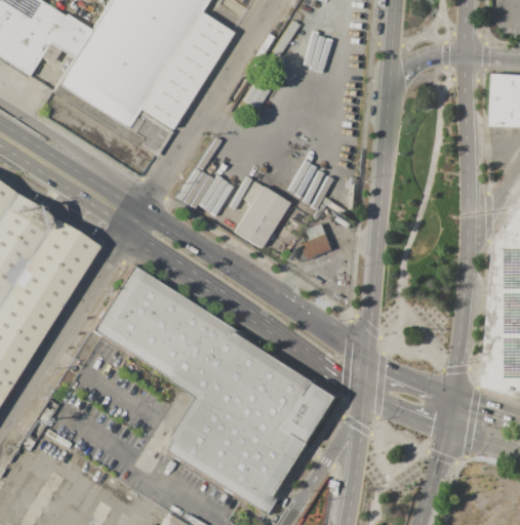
[(0,54),(0,0),(41,0),(68,16),(69,14),(94,31),(77,58),(64,49),(54,64),(43,56),(32,75),(0,54)]
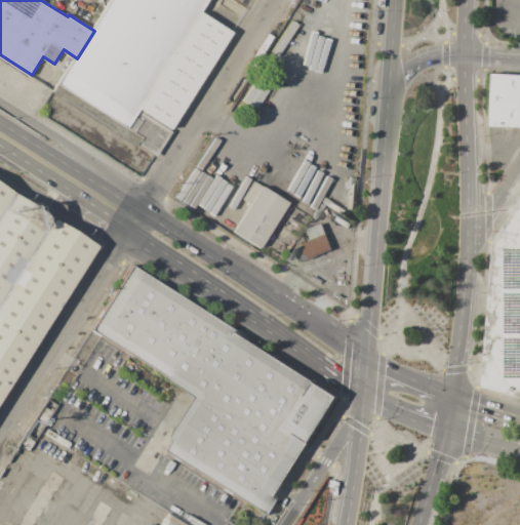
[(77,58),(94,31),(114,0),(211,0),(203,13),(130,128),(61,84),(77,58)]
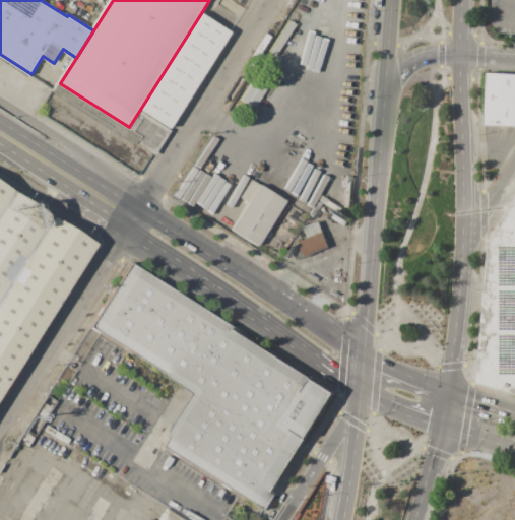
[(129,127),(201,13),(233,33),(173,128),(175,130),(158,155),(139,143),(144,136),(129,127)]
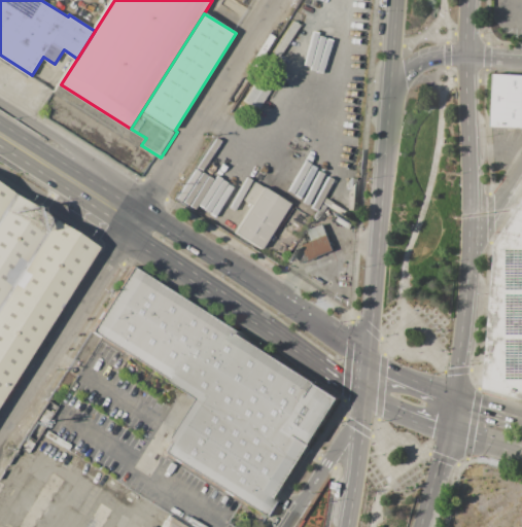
[(521,128),(496,127),(498,74),(521,74),(521,128)]
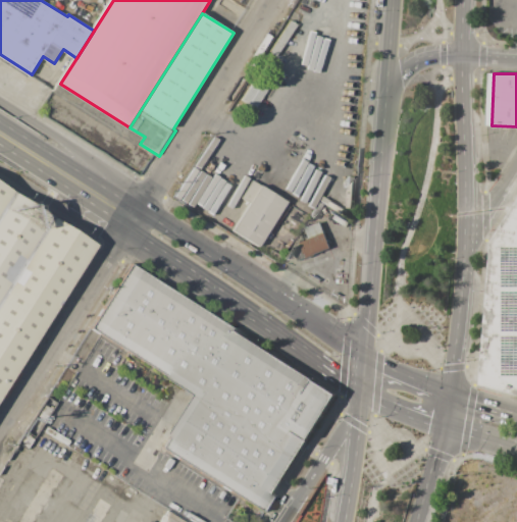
[(271,84),(256,76),(245,102),(260,108),(271,84)]
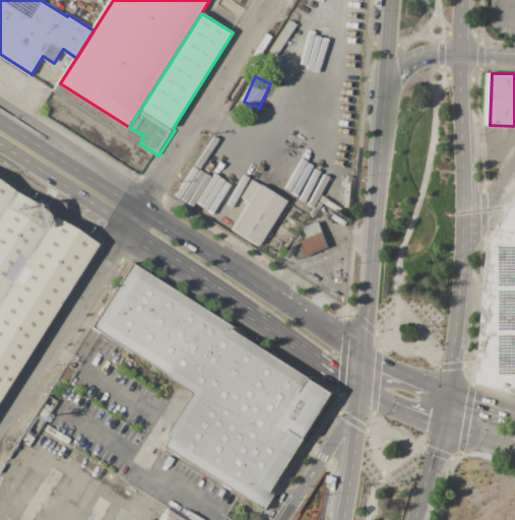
[(263,184),(252,202),(244,197),(255,179),(263,184)]
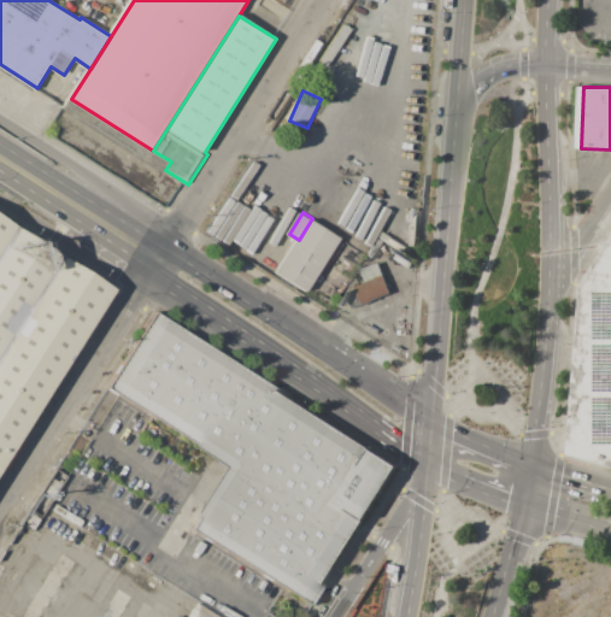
[(0,213),(118,289),(0,475),(0,213)]
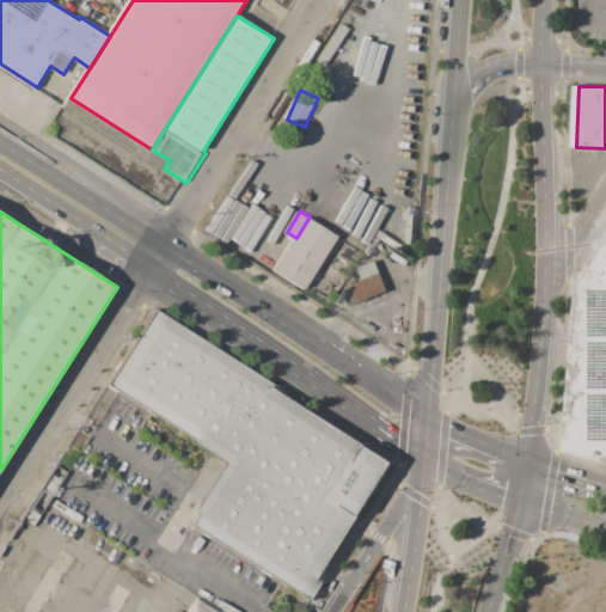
[(310,216),(341,236),(307,289),(276,270),(297,238),(310,216)]
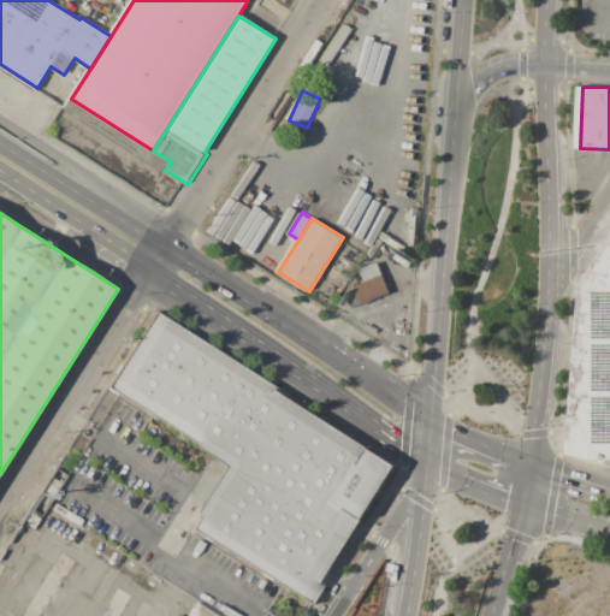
[(609,250),(587,286),(575,454),(609,463),(609,250)]
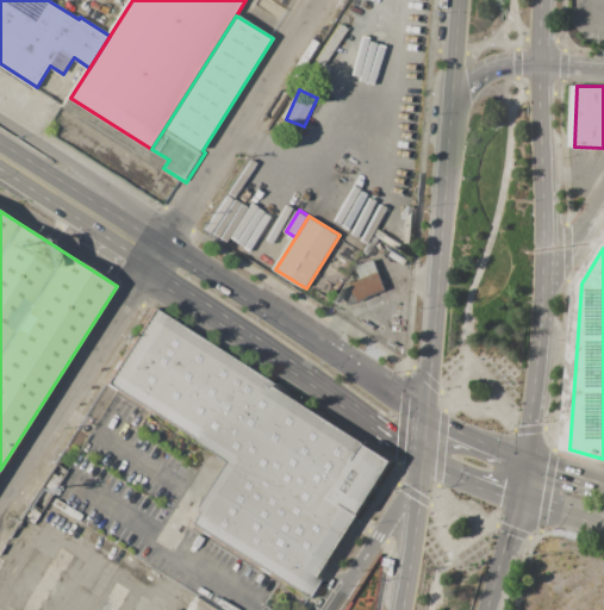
[(385,272),(366,279),(361,267),(380,260),(385,272)]
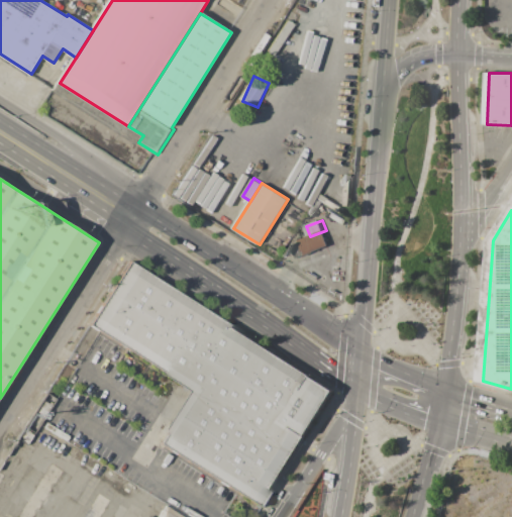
[(332,245),(299,259),(294,245),(301,243),(300,240),(310,236),(326,230),(332,245)]
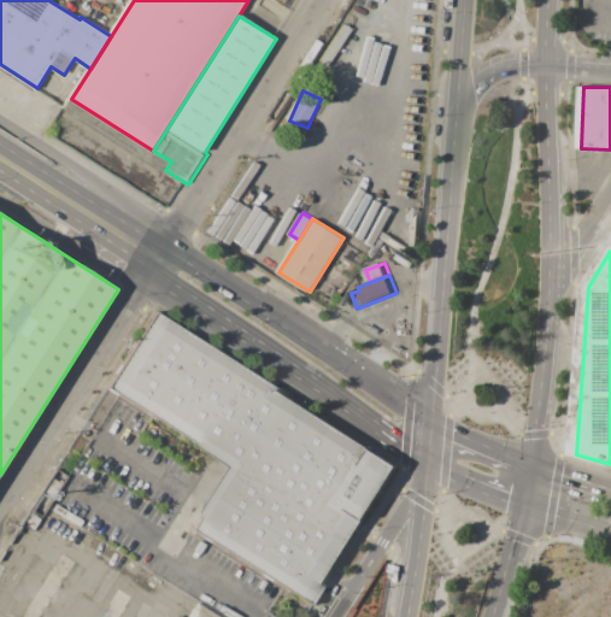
[(159,312),(403,464),(316,604),(197,529),(236,466),(111,388),(159,312)]
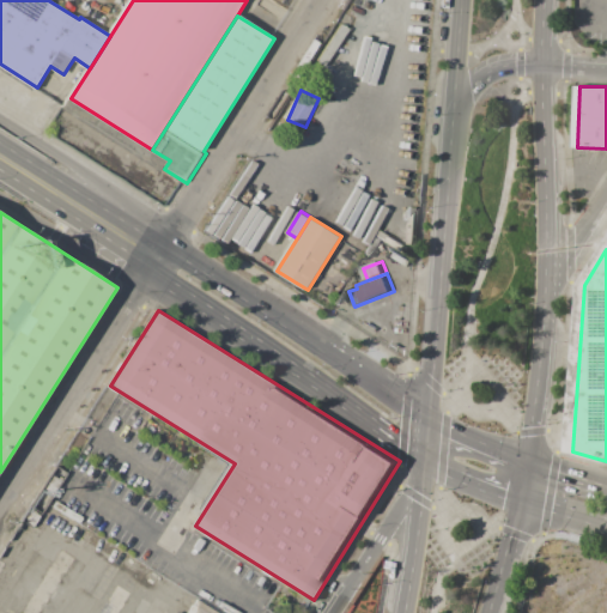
[(181,612),(180,612),(178,612),(220,612),(199,601),(192,612),(181,612)]
